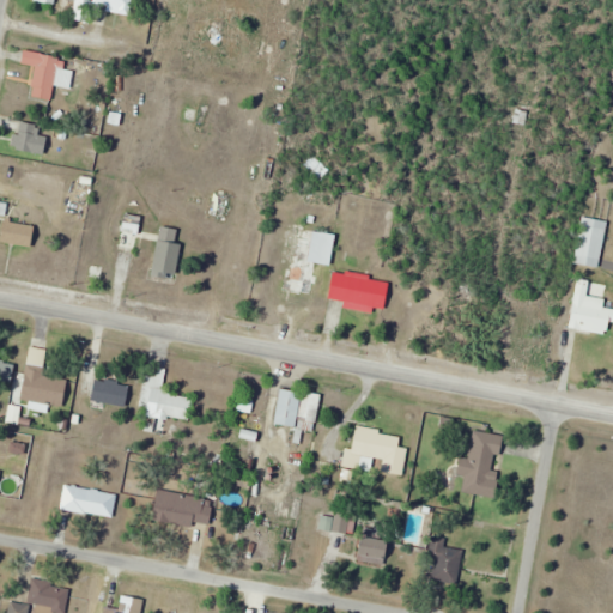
[(32,97),(54,101),(61,55),(25,50),(23,64),(37,66),(32,97)]
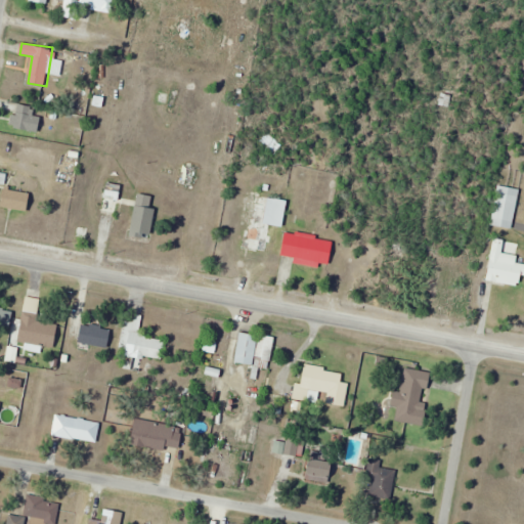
[(514,229),(520,188),(498,184),(491,225),(514,229)]
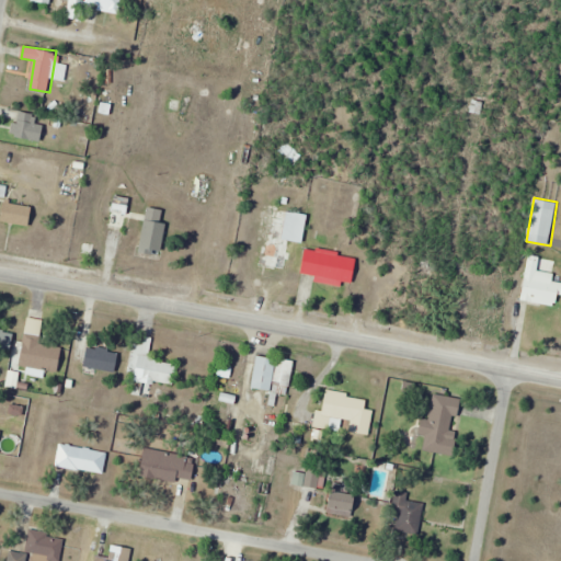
[(2,221),(31,225),(33,206),(6,203),(2,221)]
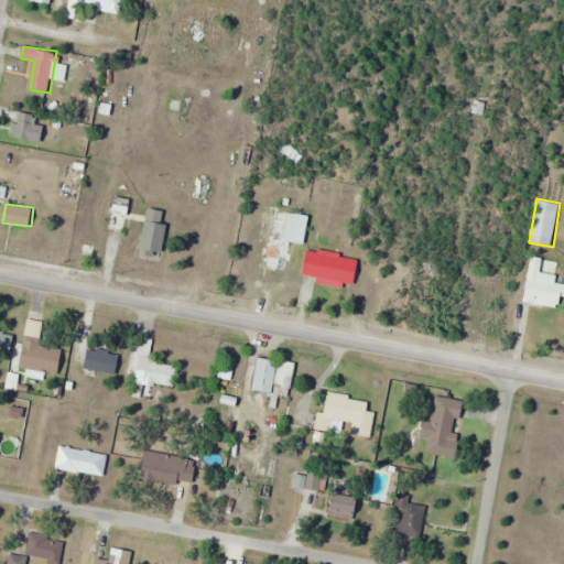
[(127,205),(114,205),(114,228),(127,228),(127,205)]
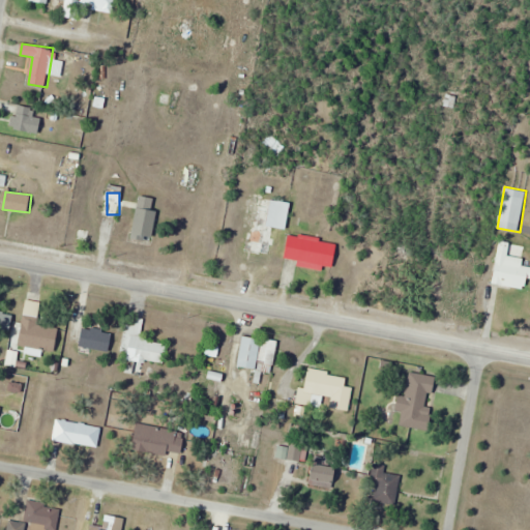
[(159,199),(140,196),(133,235),(152,239),(159,199)]
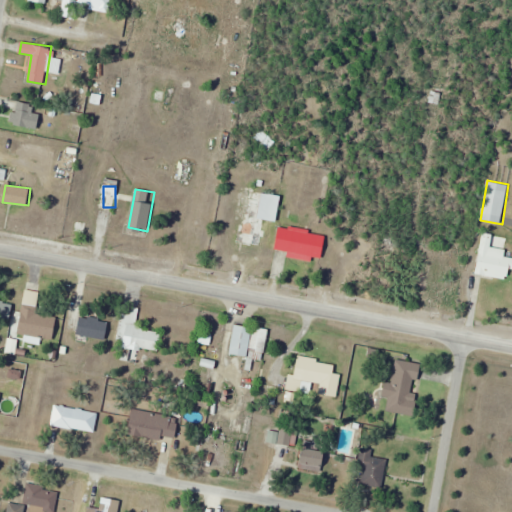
[(280,195),(248,192),(243,245),(267,247),(269,218),(278,219),(280,195)]
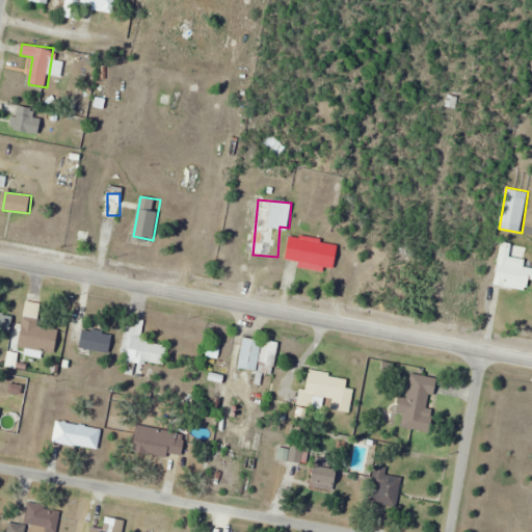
[(335,272),(340,243),(291,235),(286,264),(335,272)]
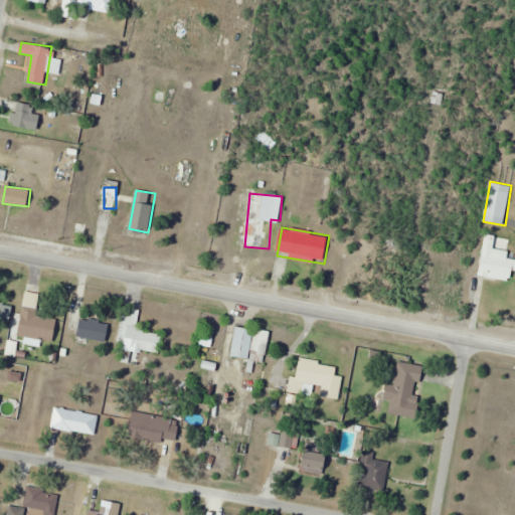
[(494,247),(495,237),(484,235),(478,276),(514,281),(514,259),(507,259),(508,249),(494,247)]
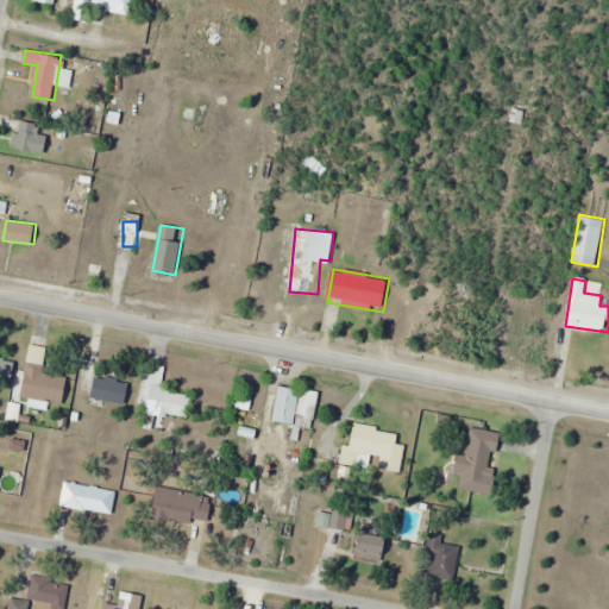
[(0,393),(10,394),(10,359),(0,359),(0,393)]
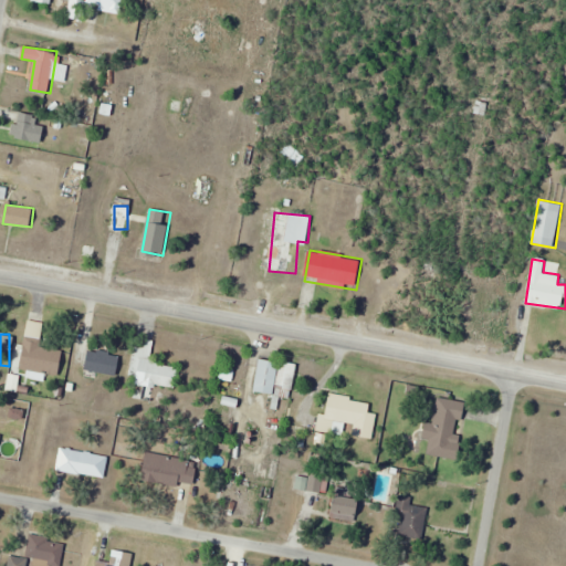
[(40,345),(42,339),(27,335),(19,367),(59,377),(65,352),(40,345)]
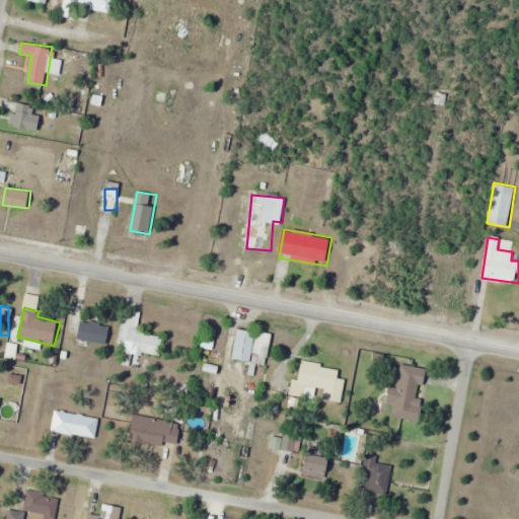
[(109,345),(110,324),(80,322),(78,343),(109,345)]
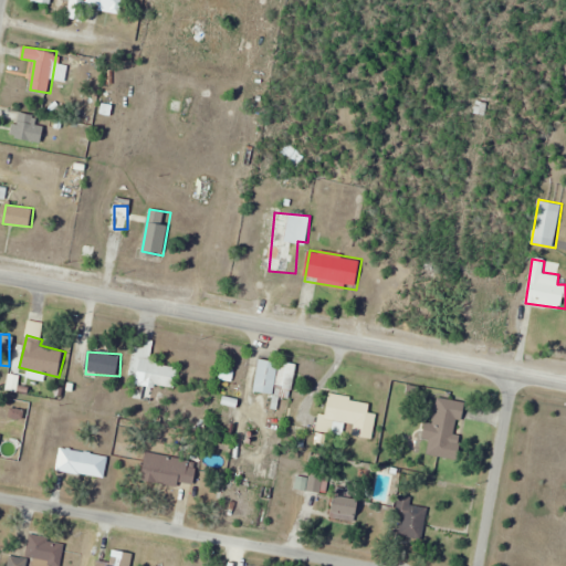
[(161,386),(171,388),(176,365),(139,358),(133,399),(158,404),(161,386)]
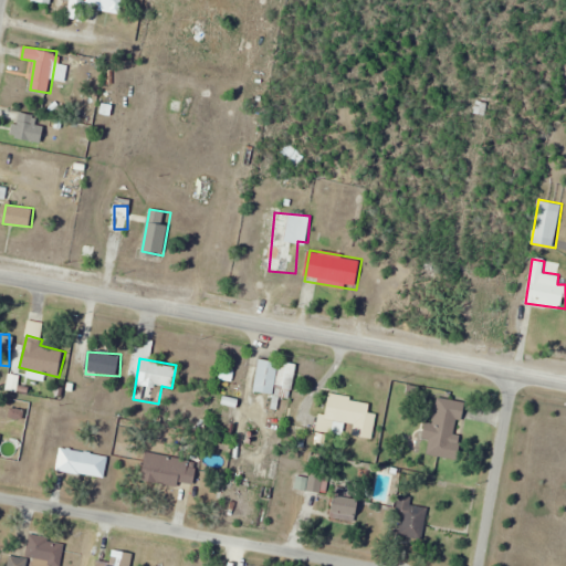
[(255,394),(293,397),(296,363),(260,358),(255,394)]
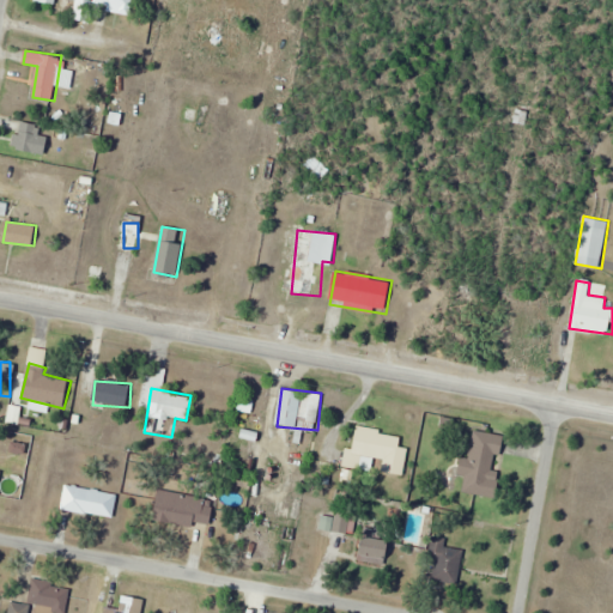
[(401,435),(354,428),(349,466),(405,475),(410,448),(400,447),(401,435)]
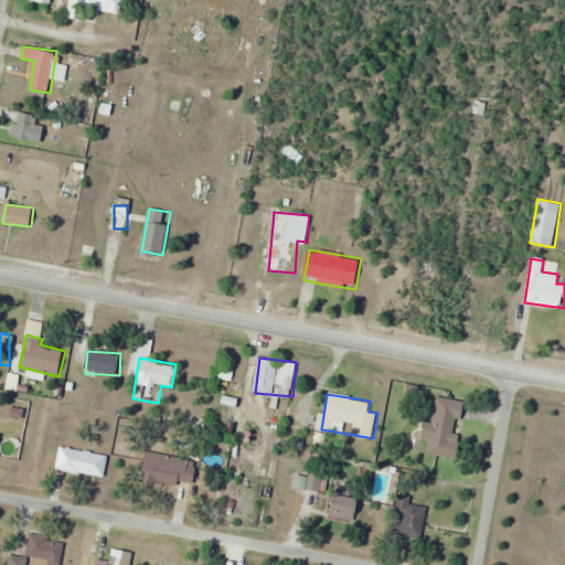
[(433,423),(427,422),(424,439),(429,440),(427,454),(456,459),(465,402),(437,397),(433,423)]
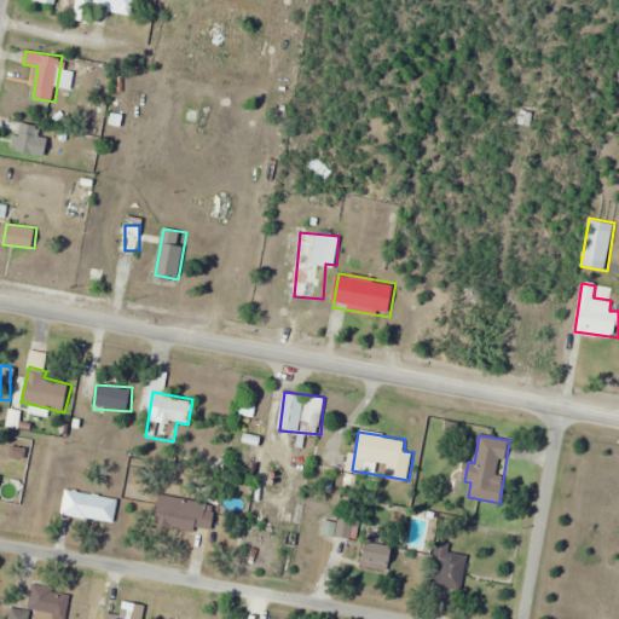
[(115,522),(120,499),(68,490),(63,513),(115,522)]
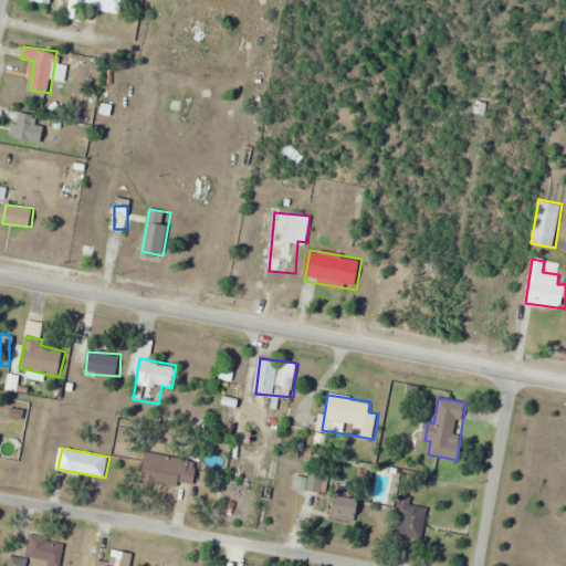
[(194,489),(199,461),(147,452),(143,480),(194,489)]
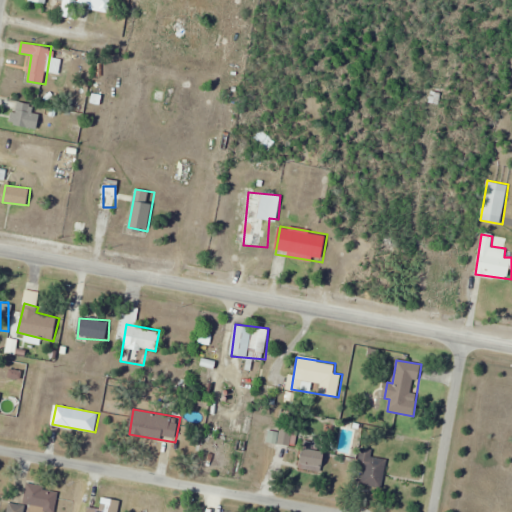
[(325,448),(303,449),(304,470),(326,468),(325,448)]
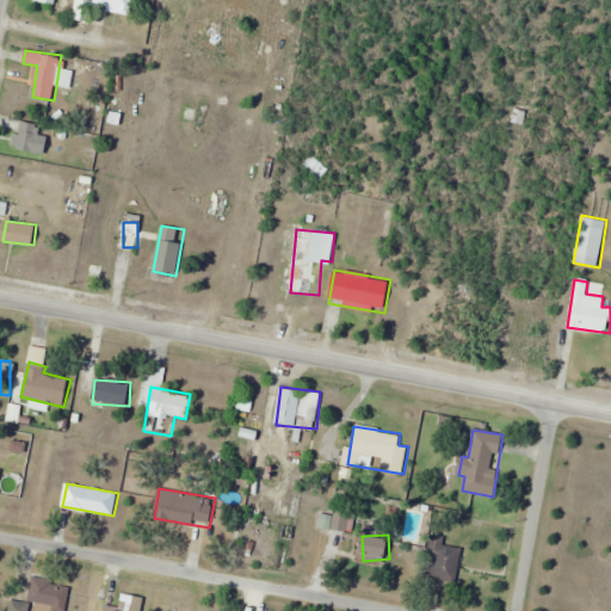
[(445,537),(433,535),(426,579),(457,584),(462,548),(445,545),(445,537)]
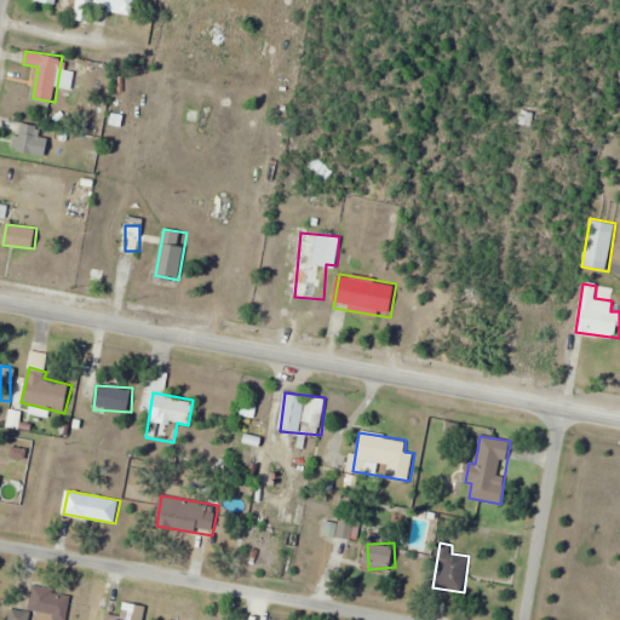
[(53,619),(65,619),(70,591),(32,585),(29,609),(12,608),(10,619),(30,619),(32,616),(53,619)]
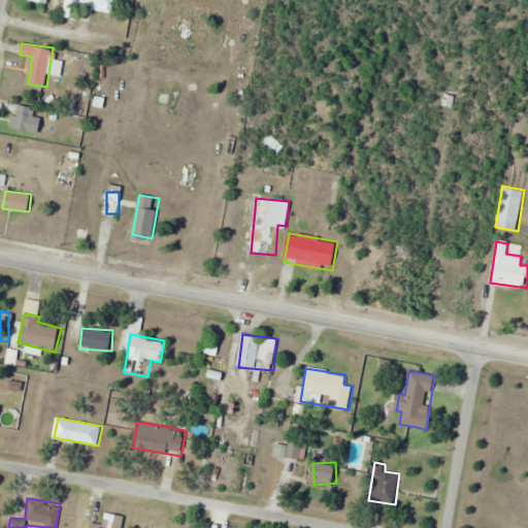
[(104,524),(92,523),(90,527),(122,527),(125,516),(106,513),(104,524)]
